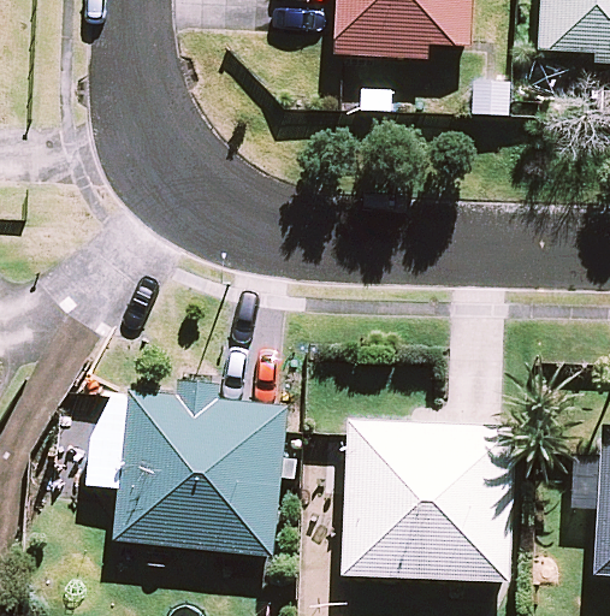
[(336,0),(333,54),(428,59),(430,43),(471,45),(472,0),(336,0)]
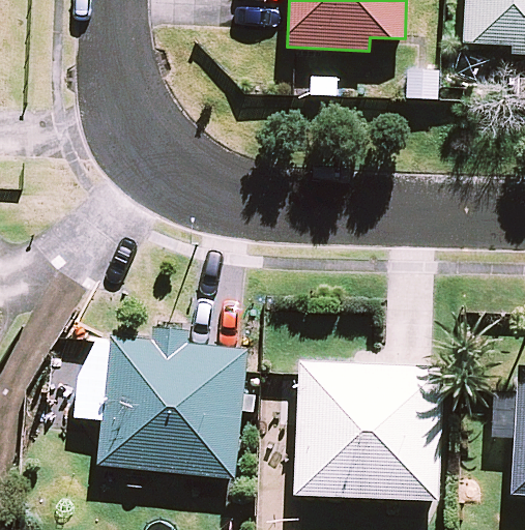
[(524,0),(464,0),(462,43),(512,46),(511,55),(524,55),(524,0)]
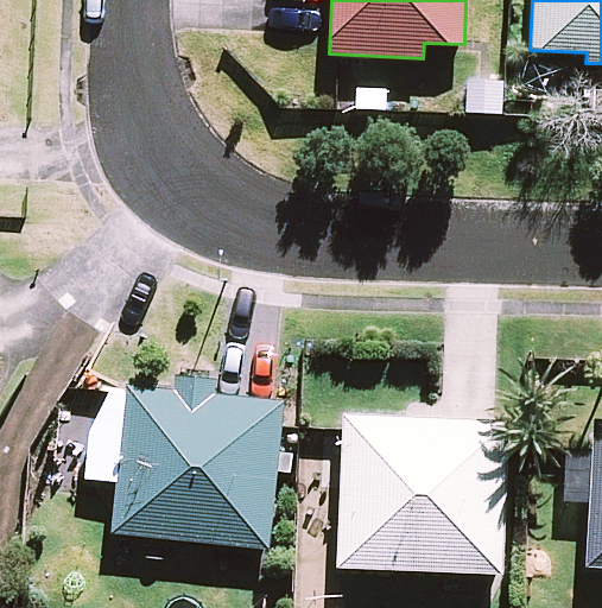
[(501,80),(463,78),(462,113),(500,114),(501,80)]
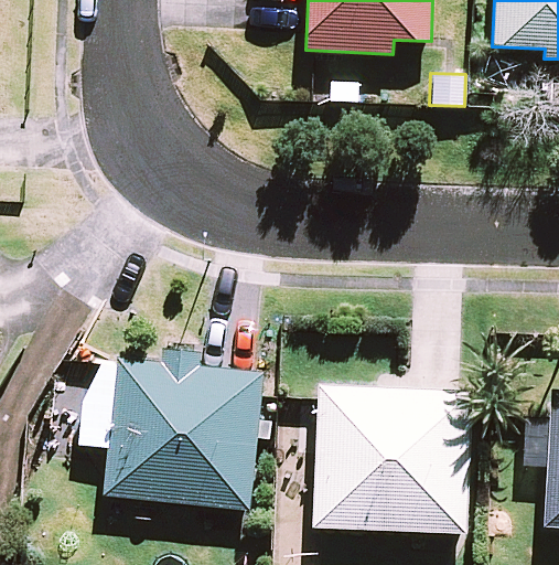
[(197,363),(199,351),(164,347),(162,362),(118,356),(117,365),(103,494),(249,511),(261,396),(265,371),(197,363)]
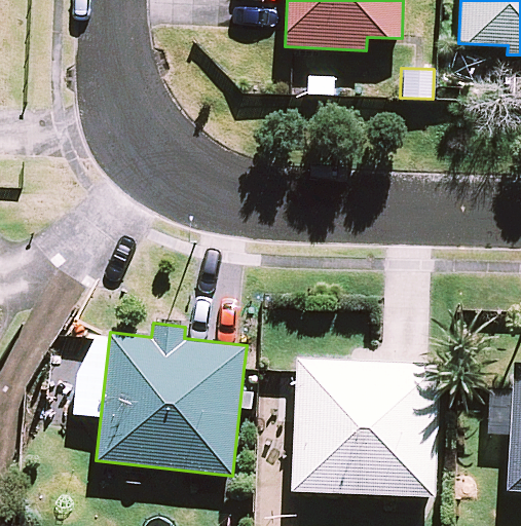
[(440,363),(296,358),(296,371),(291,488),(434,494),(440,363)]
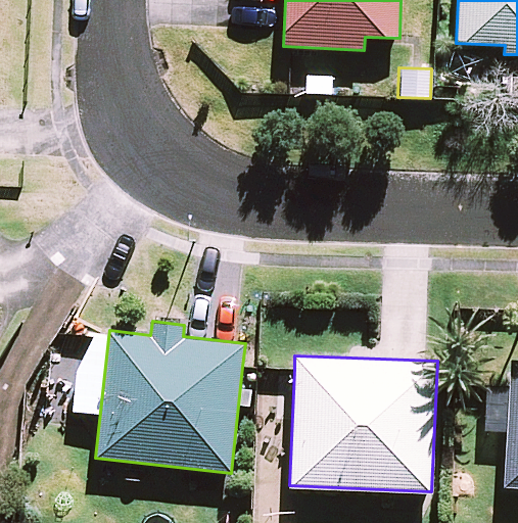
[(517,359),(507,359),(506,386),(504,432),(501,487),(517,487),(517,359)]
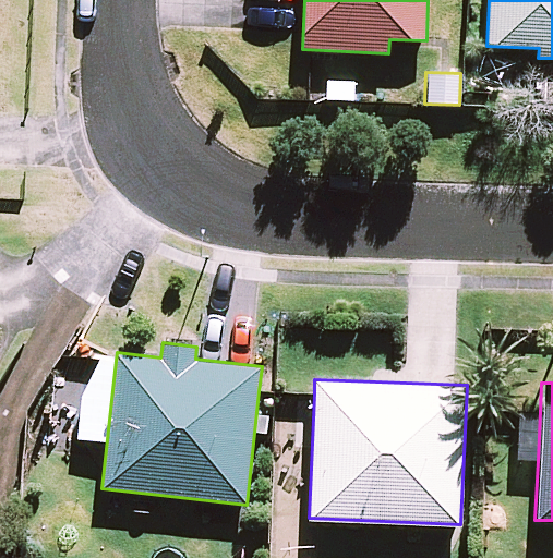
[(538,461),(540,412),(516,411),(514,460),(538,461)]
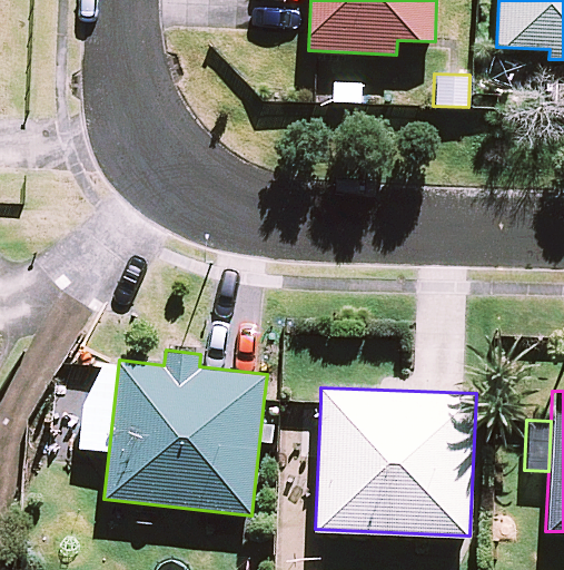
All buildings are outlined.
